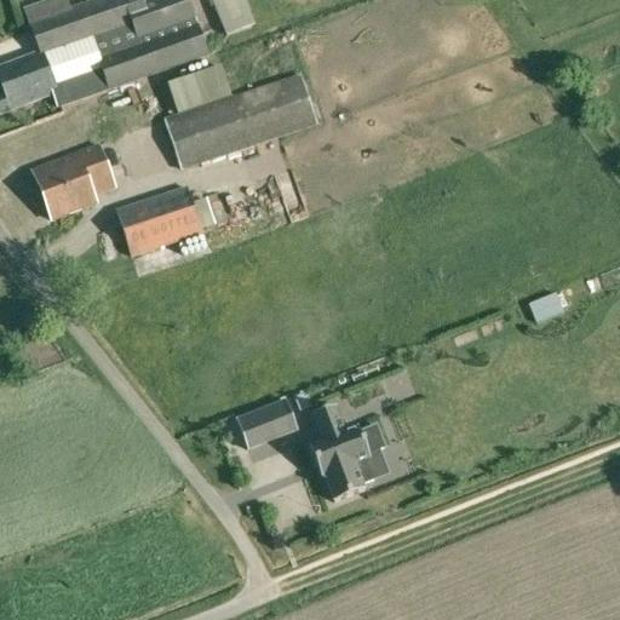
[(142,0),(103,0),(32,26),(41,53),(0,68),(0,80),(5,93),(0,95),(0,115),(0,116),(52,97),(57,109),(207,57),(187,0),(162,0),(145,6),(142,0)]
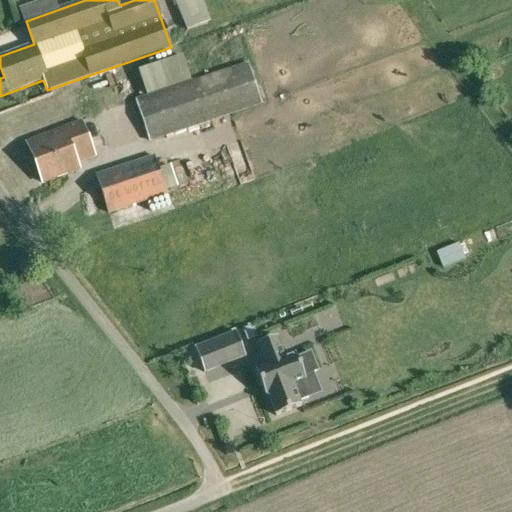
[(207,0),(183,0),(192,25),(213,18),(207,0)]
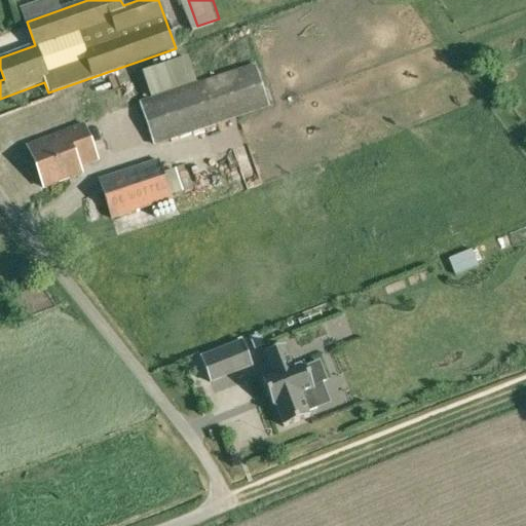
[(2,49),(21,48),(19,27),(0,28),(2,49)]
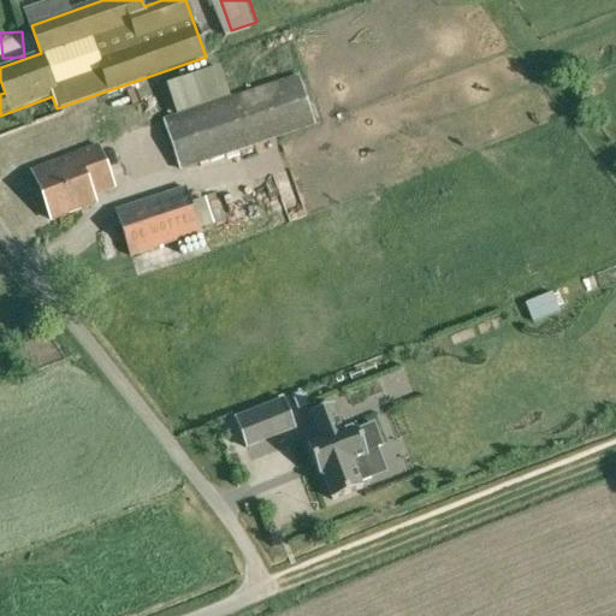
[(298,77),(238,98),(229,100),(219,67),(165,84),(176,119),(163,123),(178,170),(314,124),(298,77)]
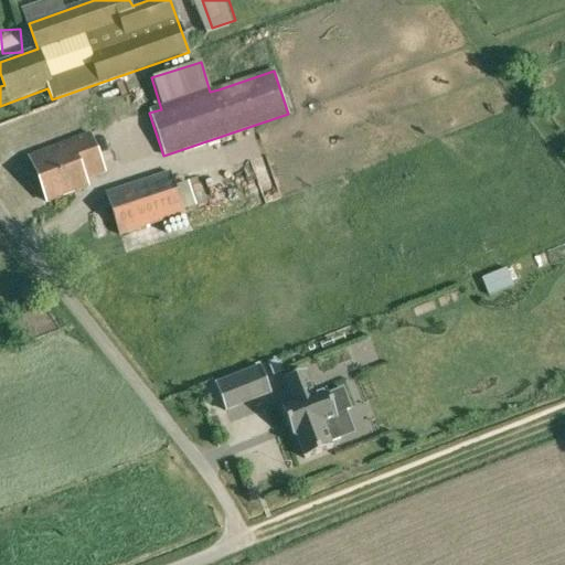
[(105,173),(91,135),(50,150),(30,158),(46,203),(87,189),(84,181),(105,173)]
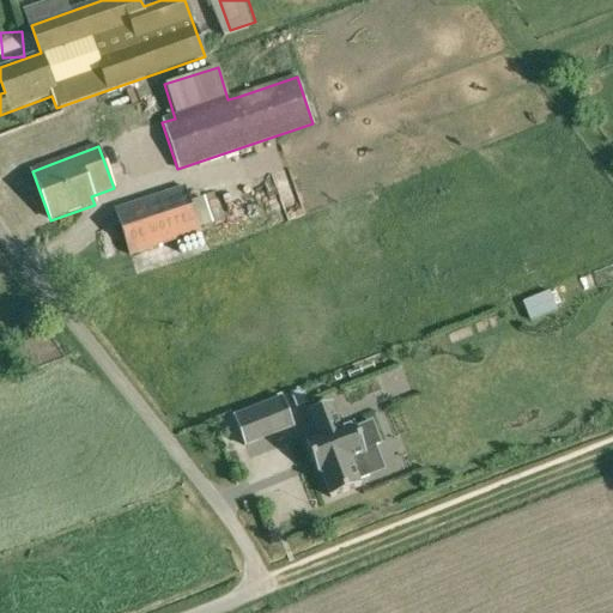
[(199,232),(183,187),(114,211),(128,255),(199,232)]
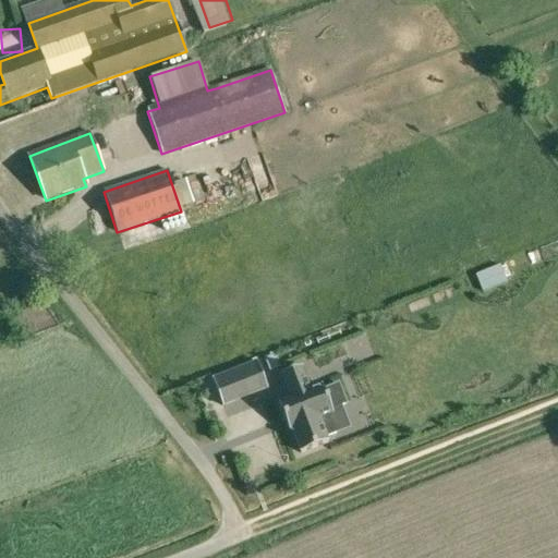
[(210,381),(220,407),(266,389),(256,364),(210,381)]
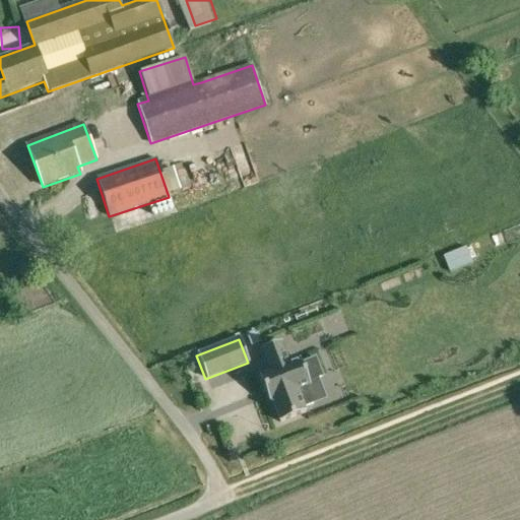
[(304,407),(314,403),(307,387),(309,386),(308,382),(317,379),(321,377),(315,360),(301,365),(300,362),(288,366),(279,342),(261,349),(269,370),(270,373),(259,377),(268,402),(271,400),(280,423),(305,413),(303,408),(304,408),(304,407)]
